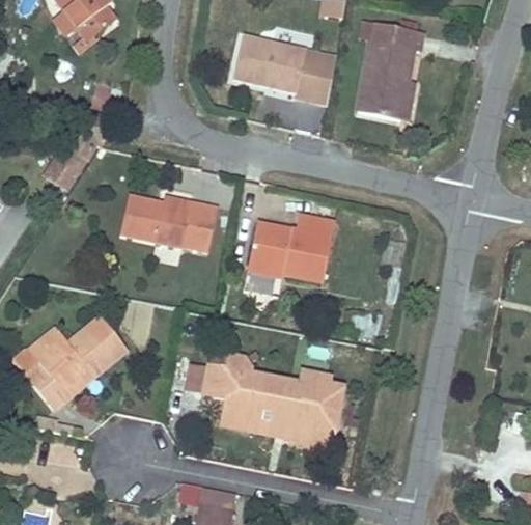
[(58,0),(64,7),(77,25),(82,22),(92,34),(115,18),(106,4),(110,1),(109,0),(58,0)]
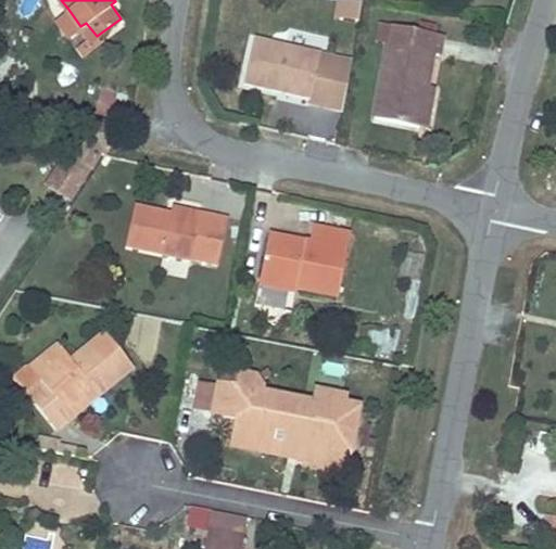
[(356,14),(357,2),(343,0),(341,12),(356,14)]
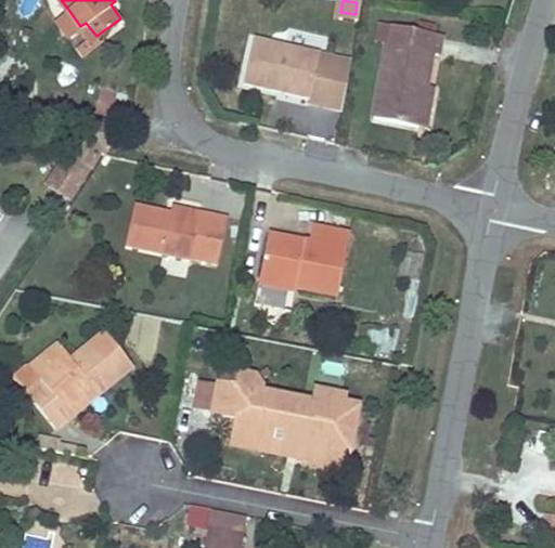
[(80,26),(67,8),(55,17),(68,35),(80,26)]
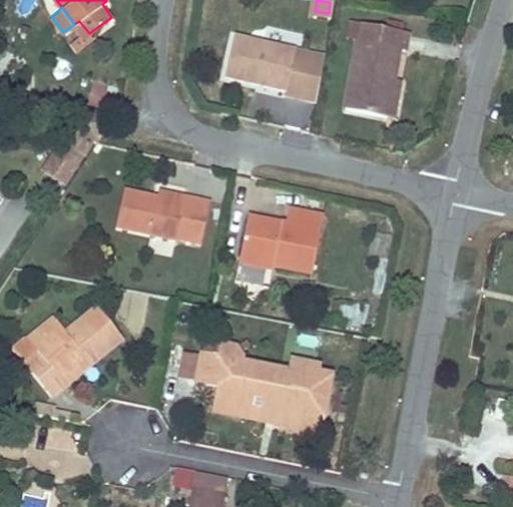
[(400,26),(402,18),(387,15),(385,24),(393,25),(400,26)]
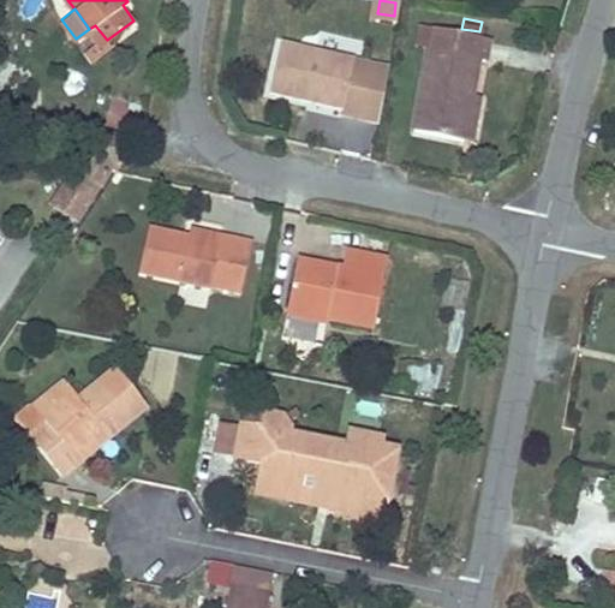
[(431,43),(435,24),(418,21),(415,40),(427,43),(428,43),(431,43)]
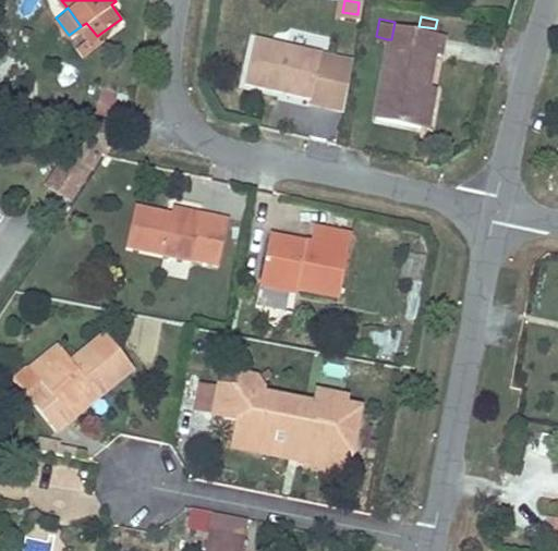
[(427,82),(433,49),(440,50),(444,31),(435,28),(427,27),(419,26),(395,22),(391,39),(388,39),(387,39),(375,113),(420,123),(427,82)]
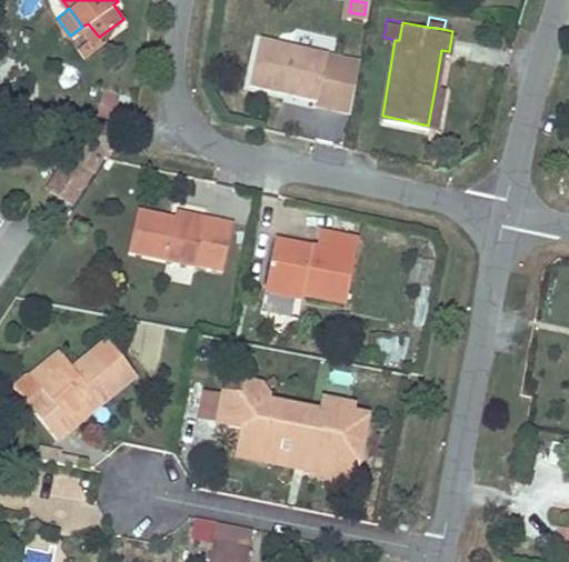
[(317,96),(327,51),(260,36),(250,81),(317,96)]
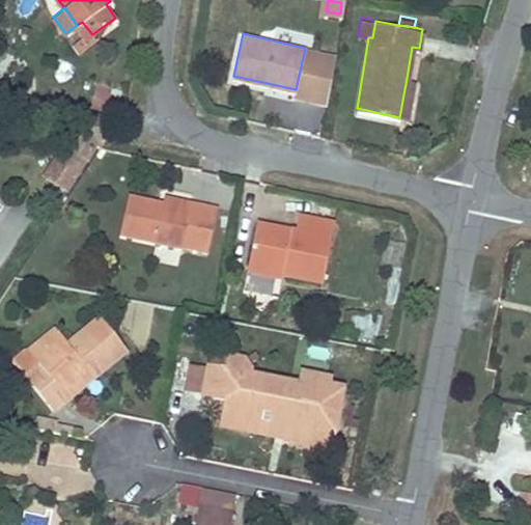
[(406,118),(413,79),(407,78),(399,117),(406,118)]
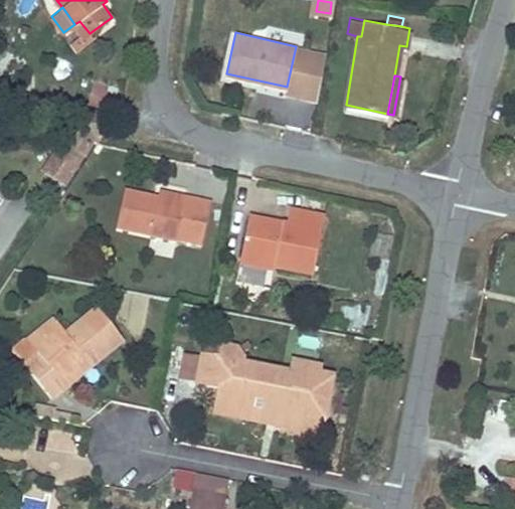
[(105,121),(110,113),(78,108),(76,118),(105,121)]
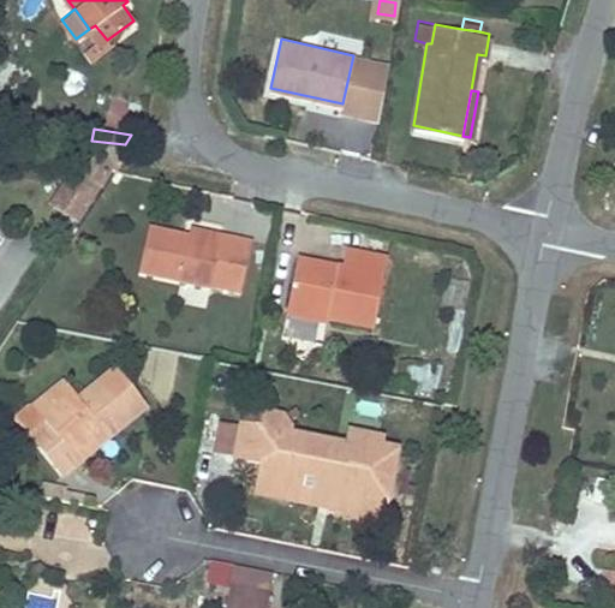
[(242,287),(252,237),(221,230),(219,237),(190,230),(149,221),(138,269),(210,285),(212,280),(242,287)]
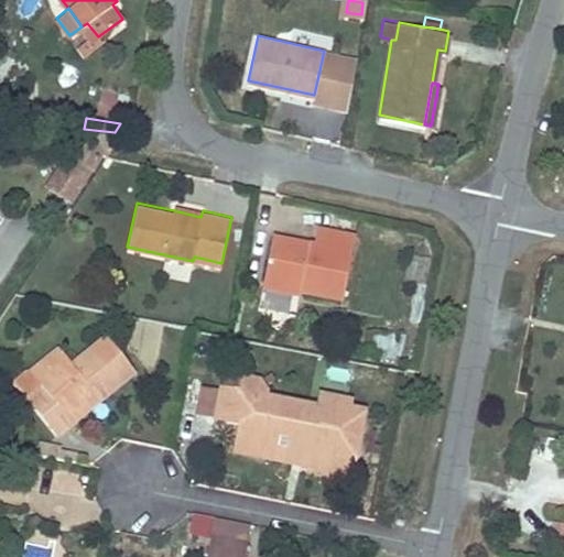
[(201,217),(203,210),(175,204),(174,210),(201,217)]
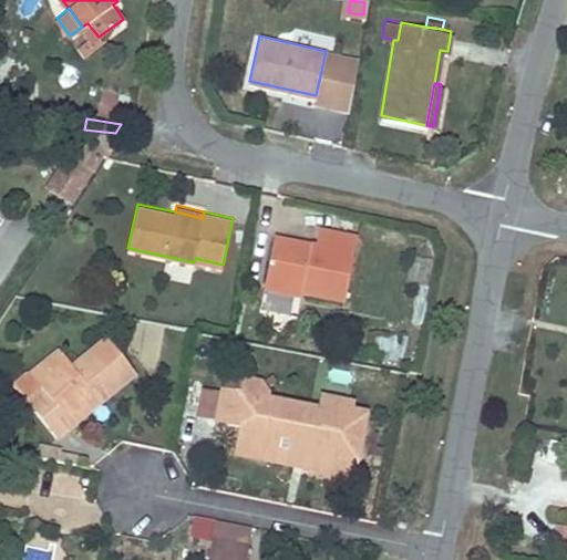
[(86,226),(90,217),(75,211),(72,220),(86,226)]
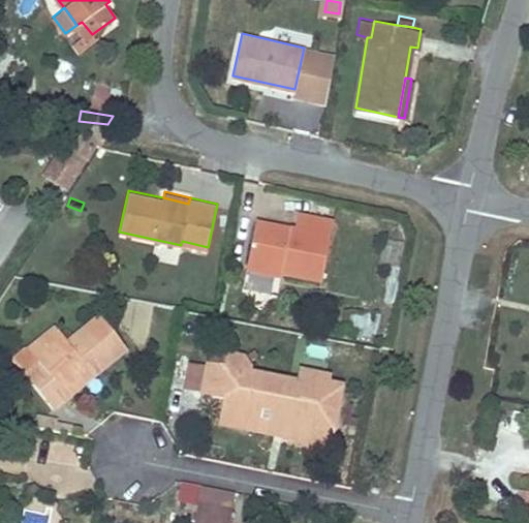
[(255,218),(248,258),(282,265),(281,270),(321,278),(334,218),(298,211),(294,226),(255,218)]
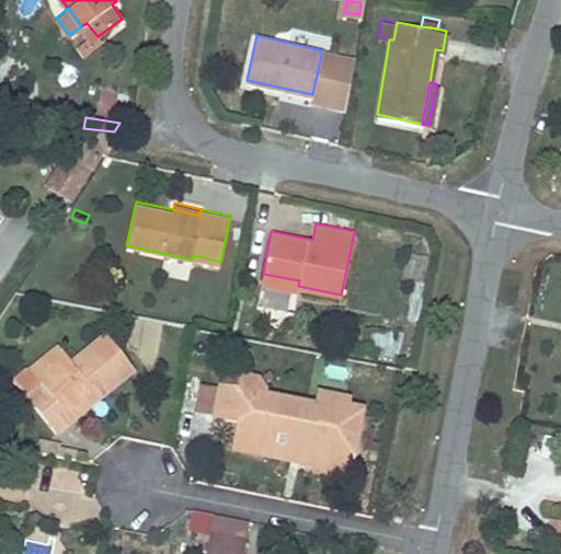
[(299,280),(263,274),(262,281),(298,289),(298,286),(299,280)]
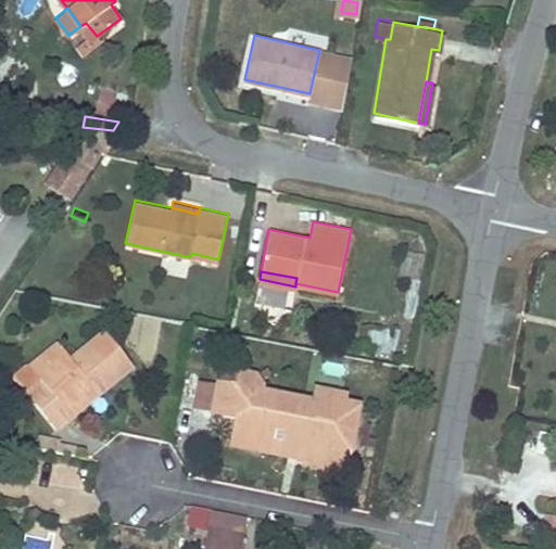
[(258,288),(258,299),(287,299),(287,286),(258,288)]
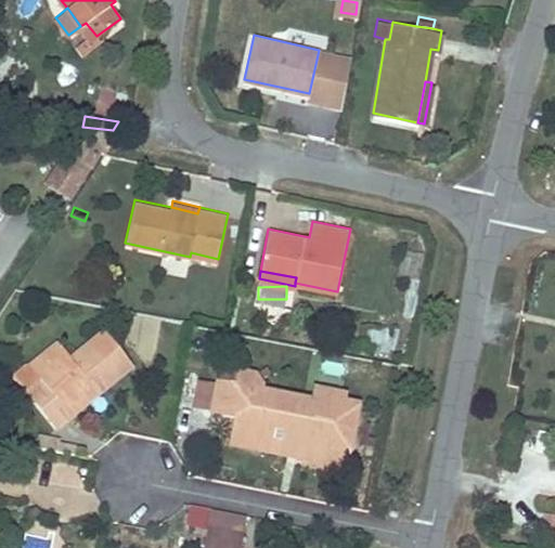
[(64,403),(91,381),(98,390),(132,362),(105,327),(72,355),(28,390),(55,423),(71,412),(64,403)]
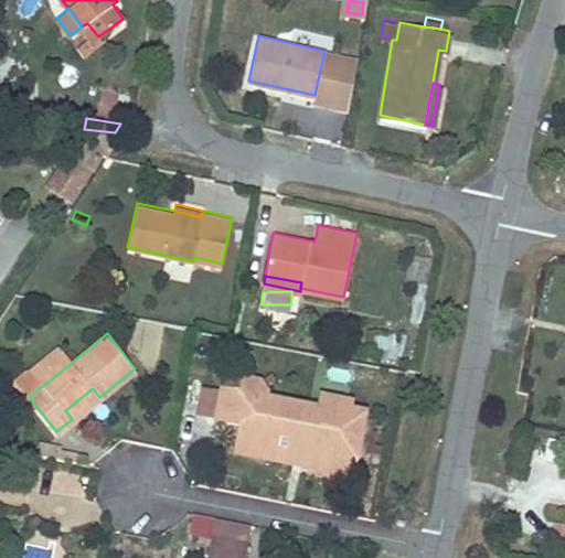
[(29,397),(73,362),(60,344),(30,368),(28,366),(13,378),(29,397)]
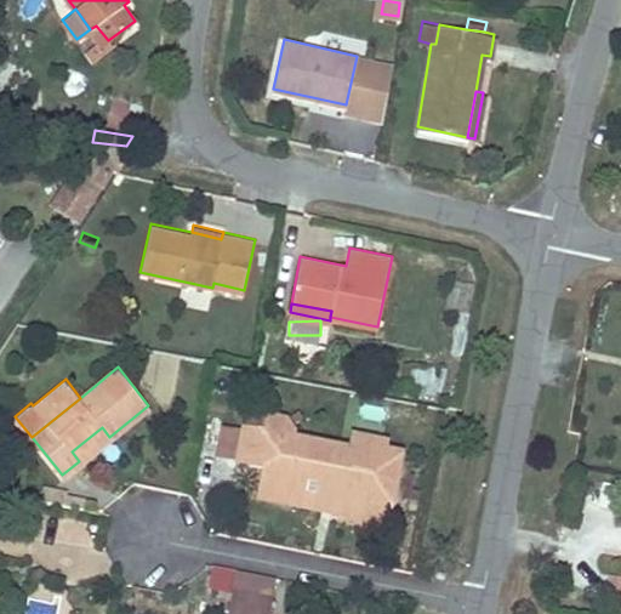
[(263,428),(266,413),(249,409),(246,425),(263,428)]
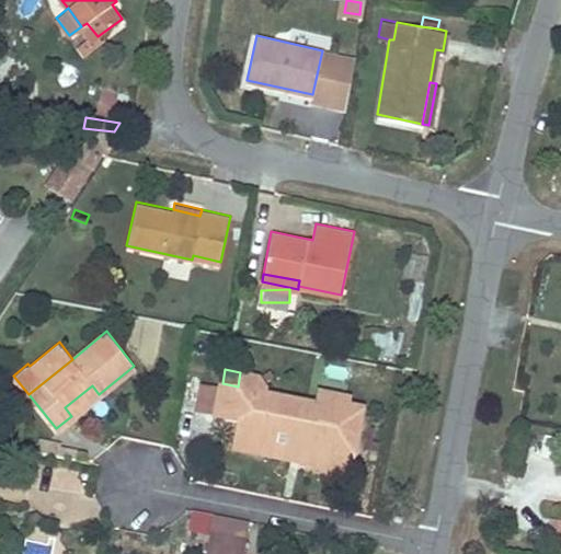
[(348,468),(361,404),(346,401),(347,394),(318,389),(312,422),(297,418),(299,407),(277,403),(279,393),(263,390),(263,384),(258,373),(241,370),(240,372),(238,387),(222,383),(220,383),(214,413),(240,417),(248,419),(244,438),(264,441),(272,452),(275,452),(289,457),(293,442),(302,446),(302,448),(308,449),(306,459),(348,468)]
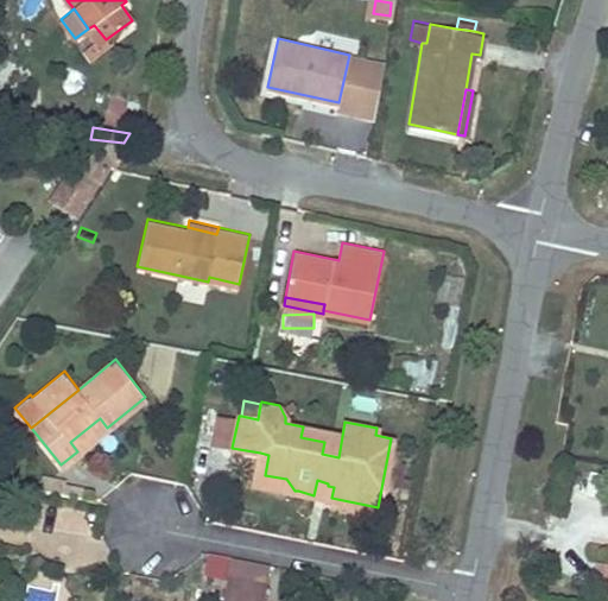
[(77,451),(107,428),(100,418),(70,442),(77,451)]
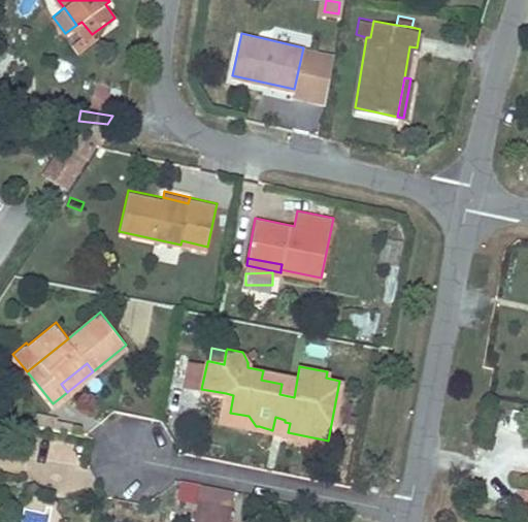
[(294,397),(297,377),(263,370),(261,380),(282,384),(279,394),(294,397)]
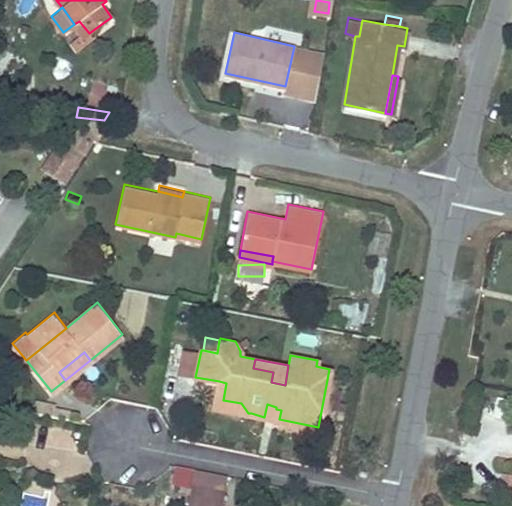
[(248,413),(241,403),(223,400),(226,383),(219,381),(214,407),(248,413)]
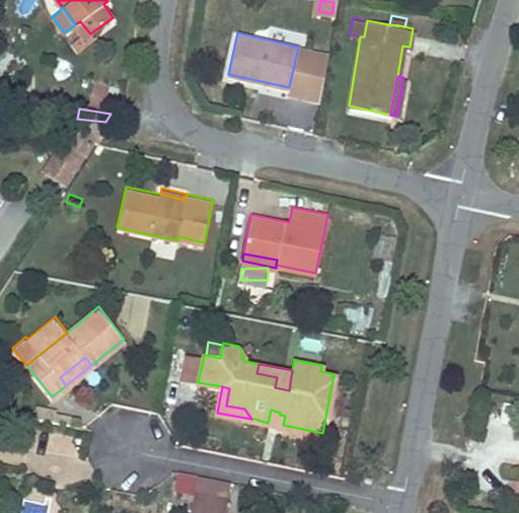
[(56,411),(56,408),(35,404),(33,415),(54,419),(56,411)]
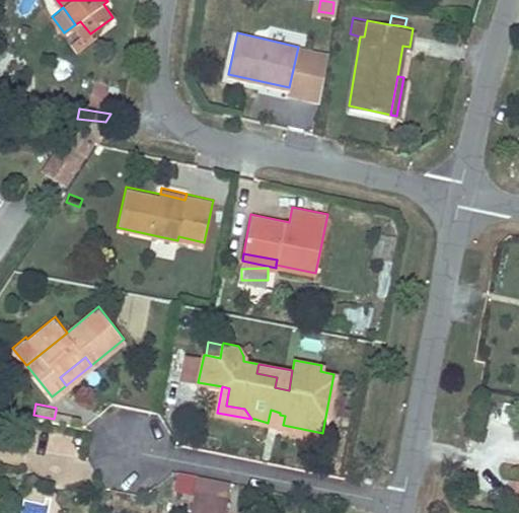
[(283,425),(285,416),(280,415),(280,413),(271,410),(268,423),(271,423),(283,425)]
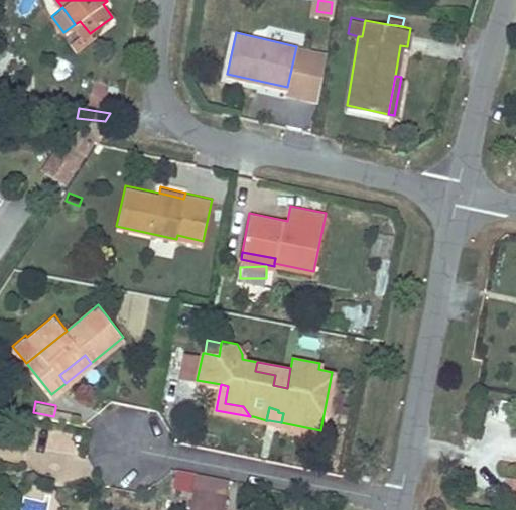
[(69,419),(71,411),(55,408),(53,416),(69,419)]
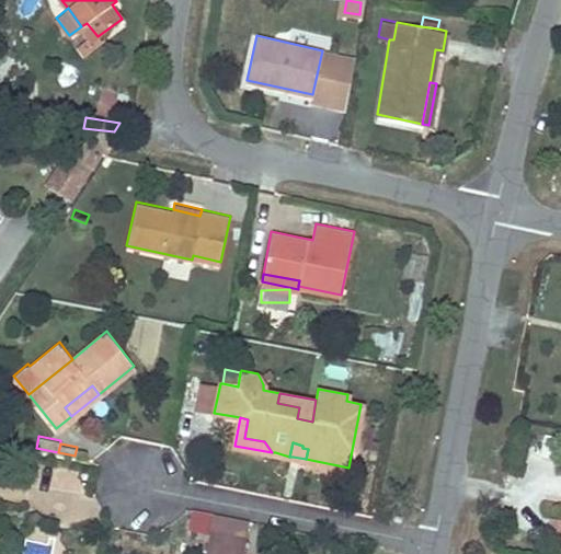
[(560,534),(560,517),(553,516),(550,533),(560,534)]
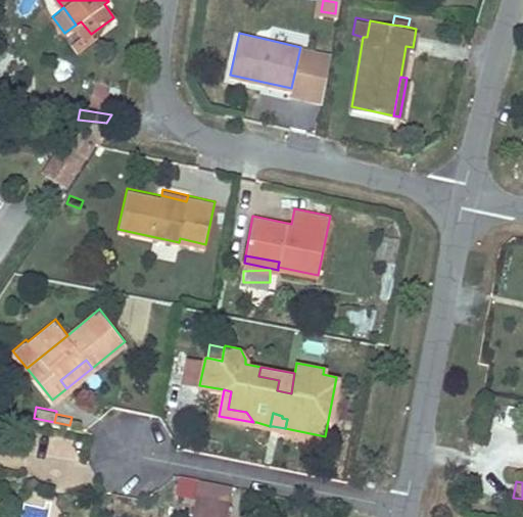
[(215,516),(216,515),(225,516),(226,516),(229,501),(195,495),(191,516),(215,516)]
